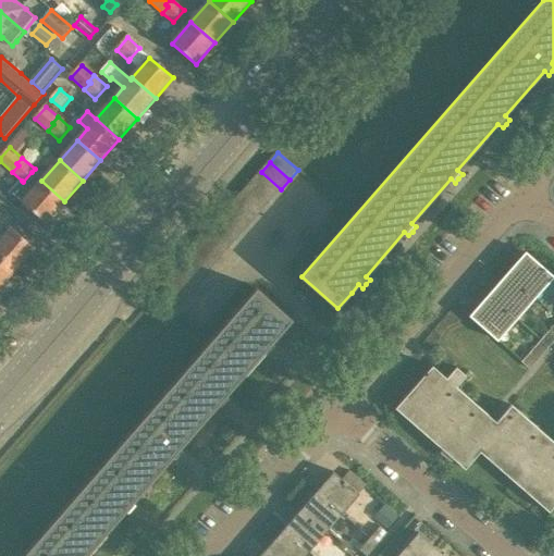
[(46,222),(64,201),(41,181),(32,172),(23,182),(22,181),(12,193),(46,222)]
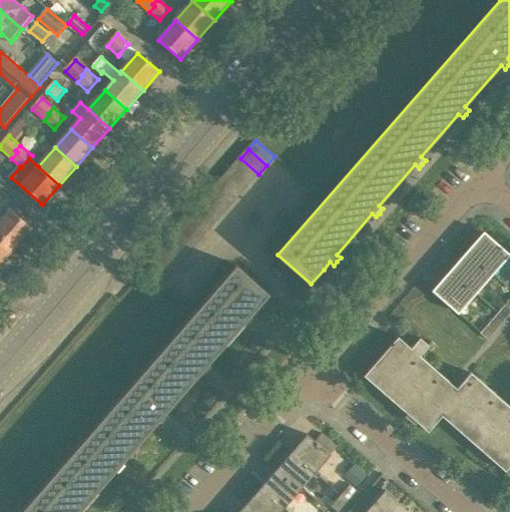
[(240,158),(232,167),(250,184),(259,174),(240,158)]
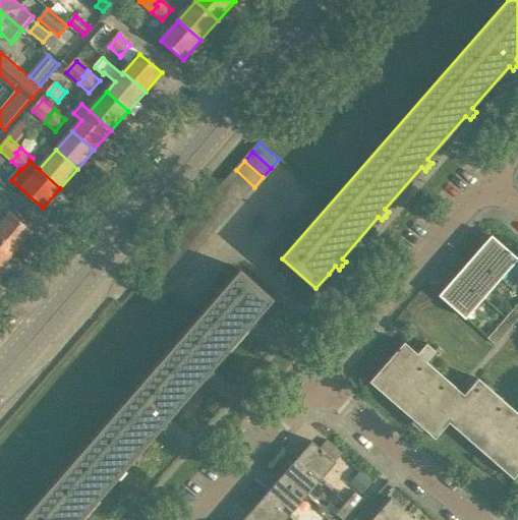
[(236,170),(228,179),(246,196),(254,187),(236,170)]
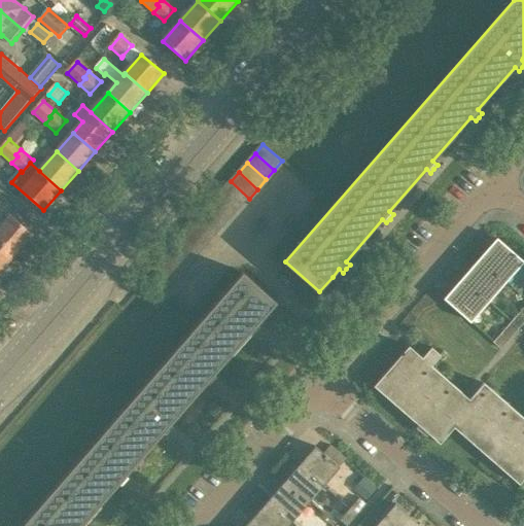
[(231,181),(222,191),(241,208),(249,199),(231,181)]
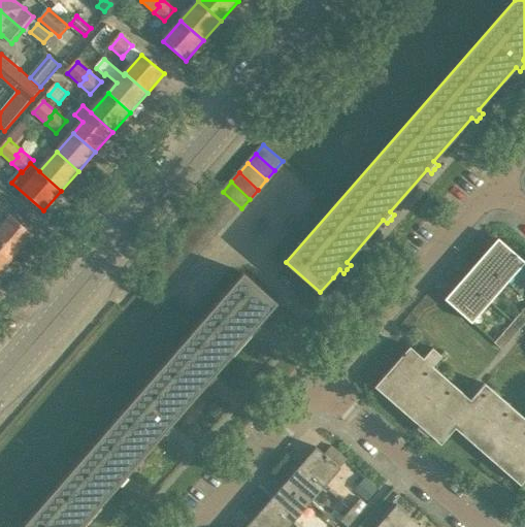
[(223,192),(215,201),(233,218),(241,208),(223,192)]
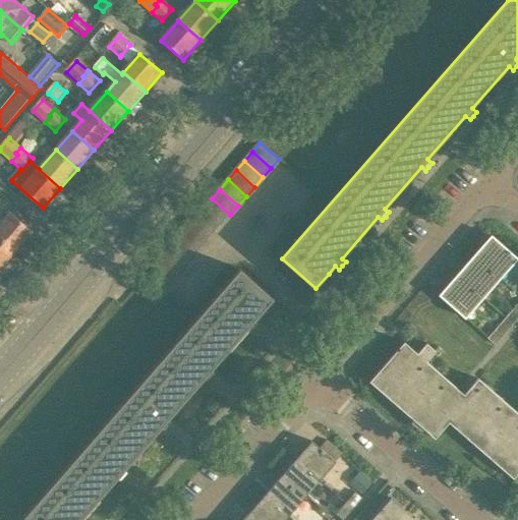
[(212,198),(204,208),(222,224),(230,215),(212,198)]
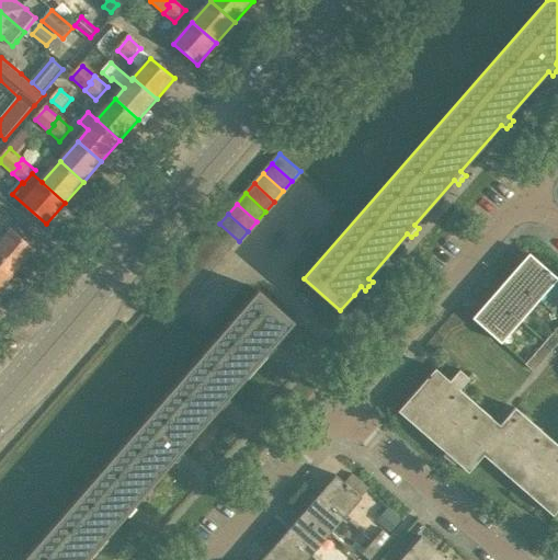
[(219,224),(211,233),(230,251),(239,241),(219,224)]
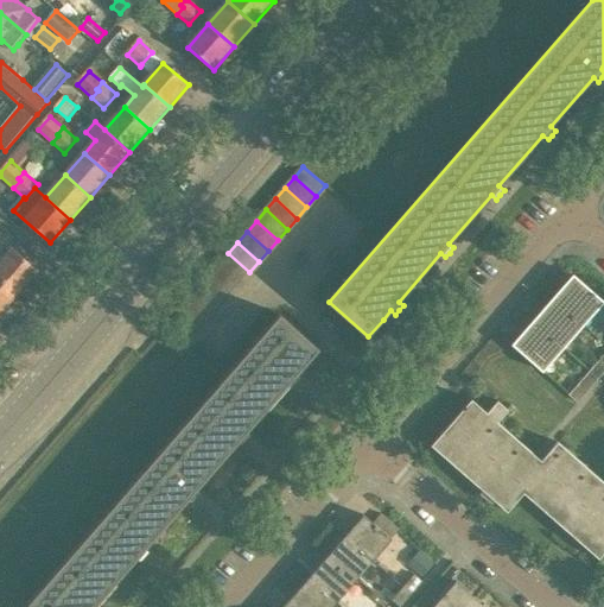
[(13,248),(0,263),(0,277),(18,293),(38,270),(13,248)]
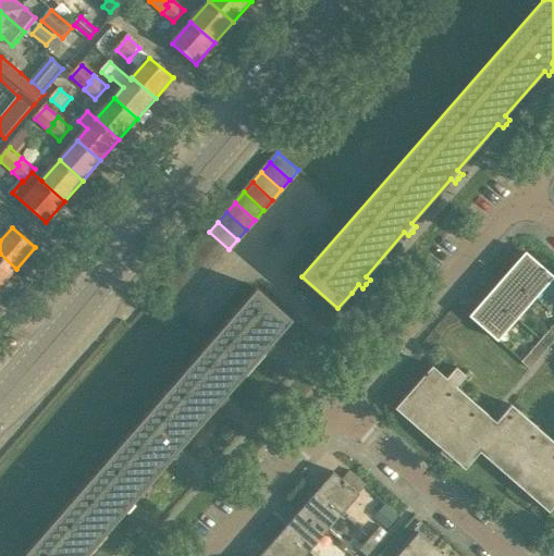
[(209,232),(200,242),(220,259),(229,249),(209,232)]
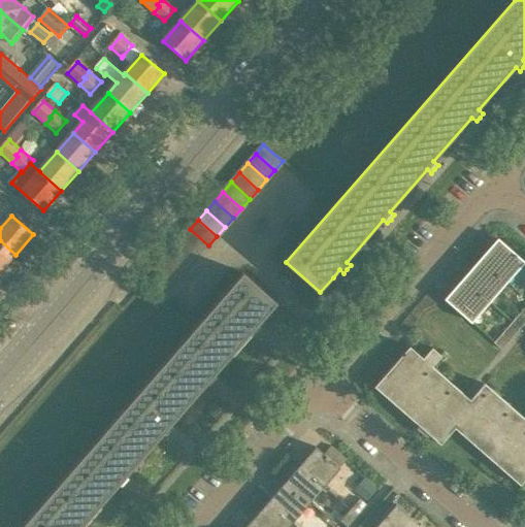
[(190,229),(182,238),(200,255),(208,245),(190,229)]
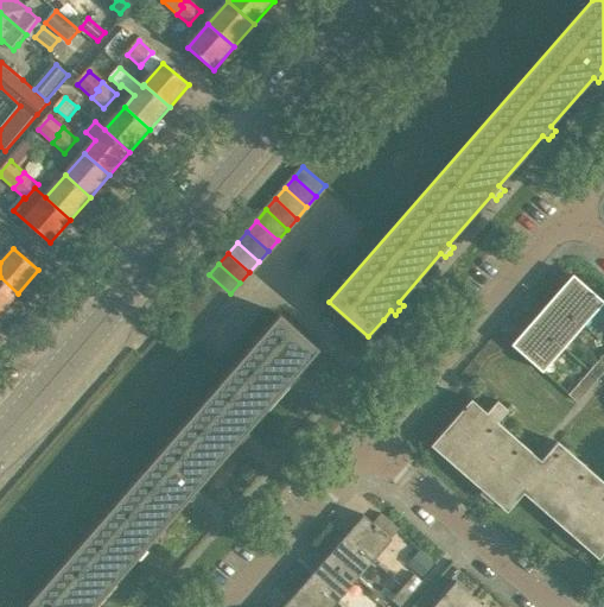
[(209,274),(199,285),(221,304),(230,293),(209,274)]
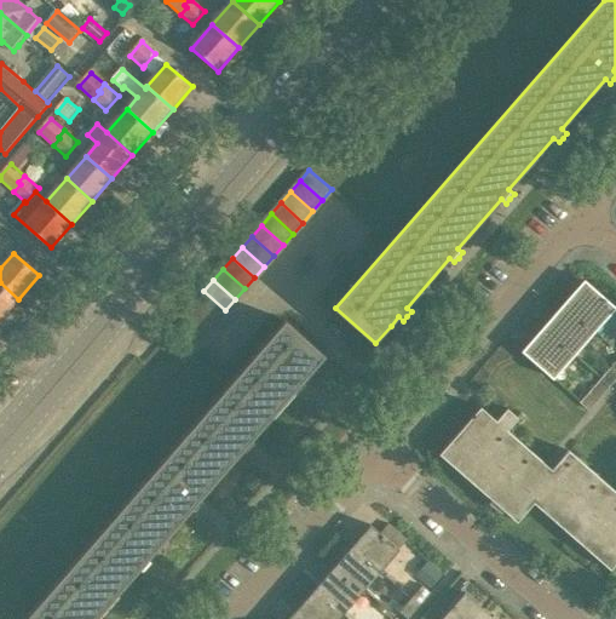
[(587,281),(565,307),(597,334),(615,314),(615,305),(587,281)]
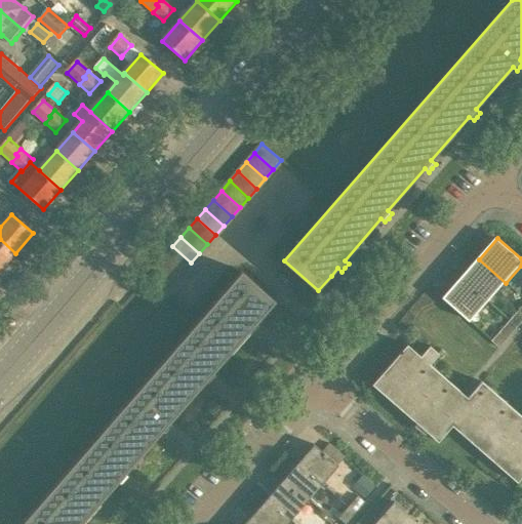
[(0,271),(15,253),(0,239),(0,271)]
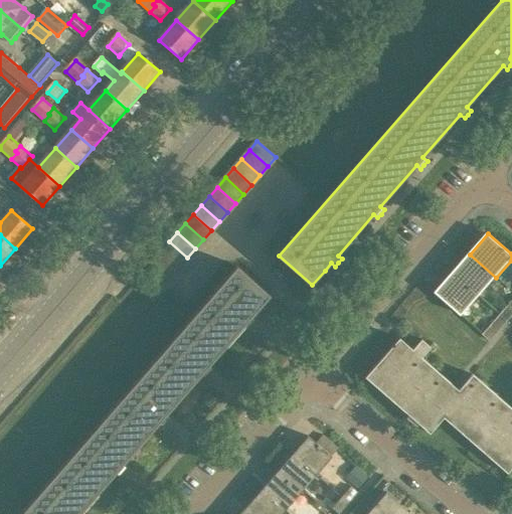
[(496,278),(470,254),(453,274),(479,297),(496,278)]
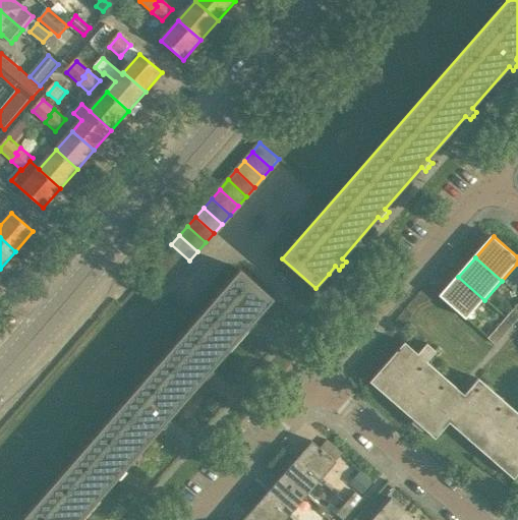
[(80,519),(122,473),(166,422),(209,373),(251,324),(274,299),(241,270),(23,519),(80,519)]
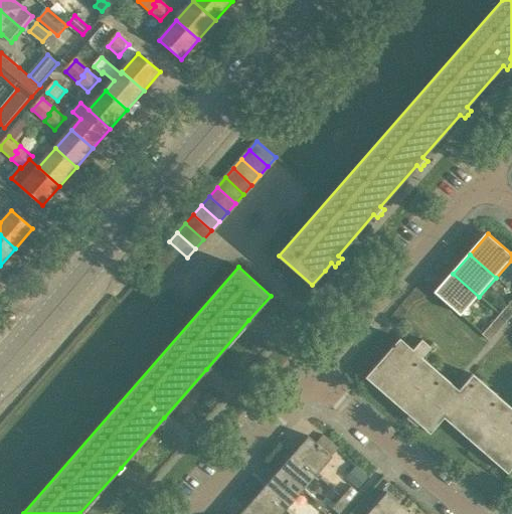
[(462,315),(479,297),(453,274),(437,293),(462,315)]
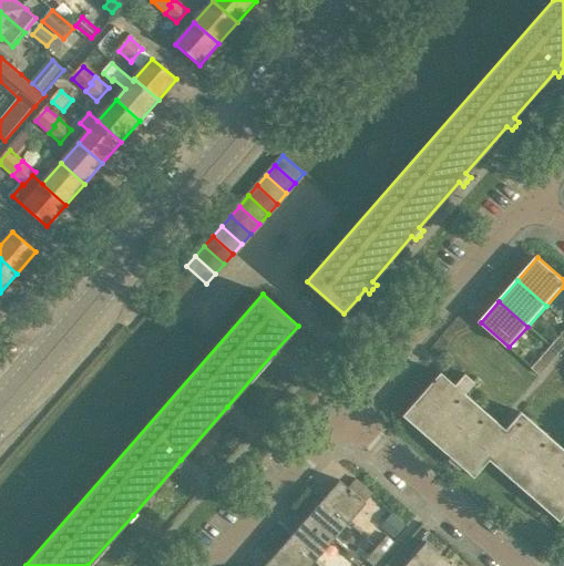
[(560,356),(563,351),(563,333),(551,348),(560,356)]
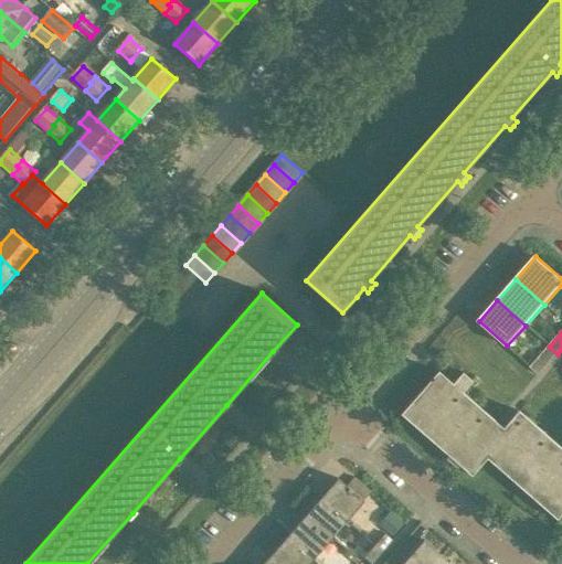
[(538,375),(558,354),(549,347),(530,369),(538,375)]
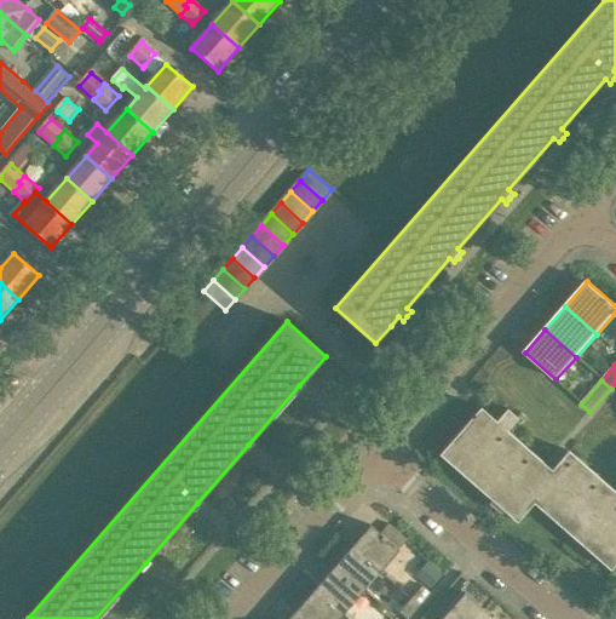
[(519,420),(508,411),(507,413),(499,420),(498,423),(507,433),(510,430),(519,420)]
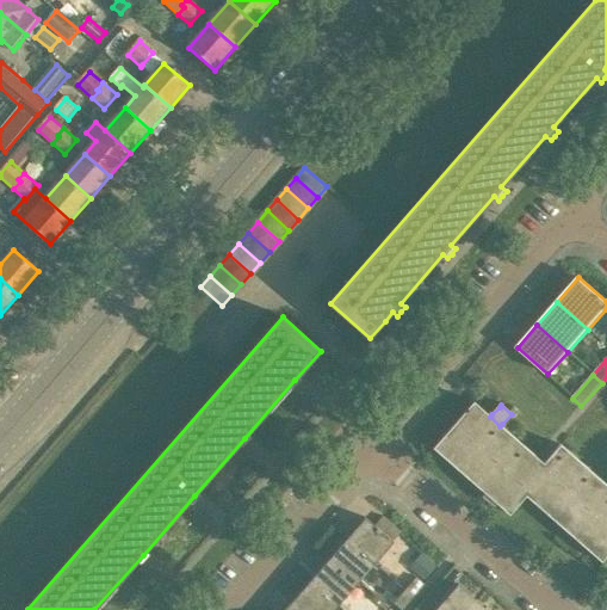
[(606,492),(564,455),(547,473),(471,407),(435,449),(512,516),(528,497),(551,517),(602,562),(606,558),(606,492)]
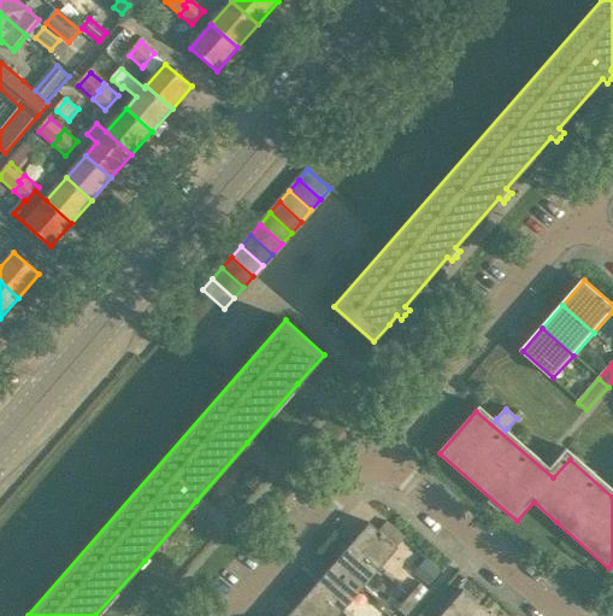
[(379,532),(399,547),(407,538),(389,522),(379,532)]
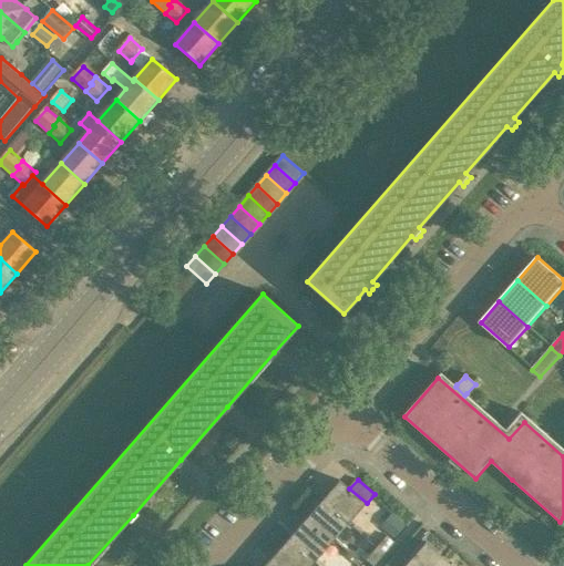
[(349,489),(341,481),(324,501),(349,524),(367,503),(349,489)]
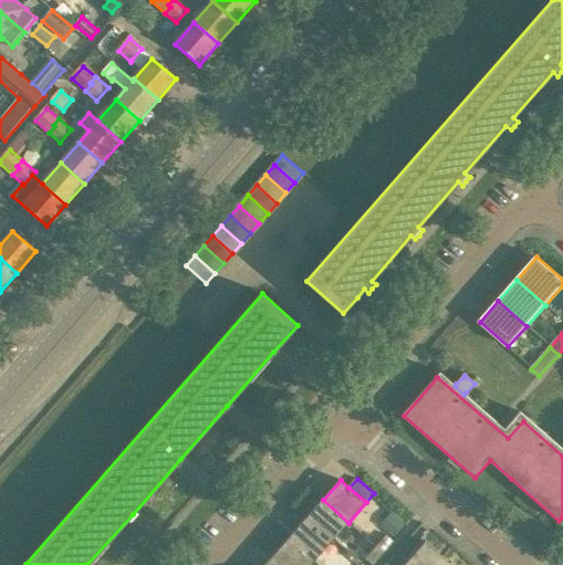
[(305,520),(331,543),(348,523),(323,500),(305,520)]
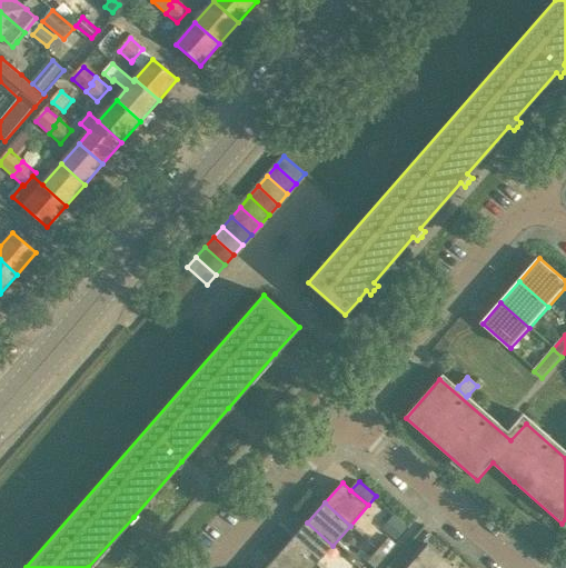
[(386,531),(397,541),(408,528),(398,518),(386,531)]
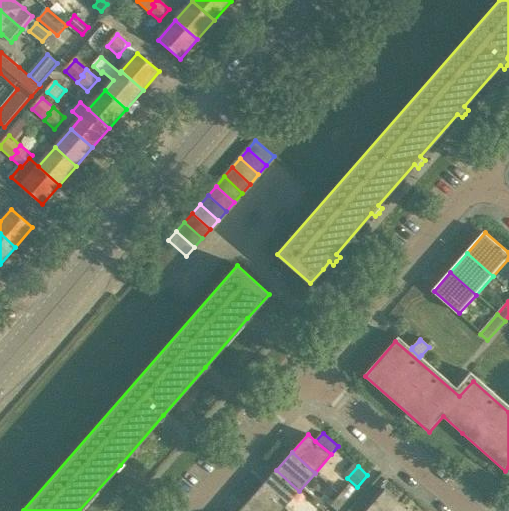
[(261,488),(284,508),(299,491),(276,470),(261,488)]
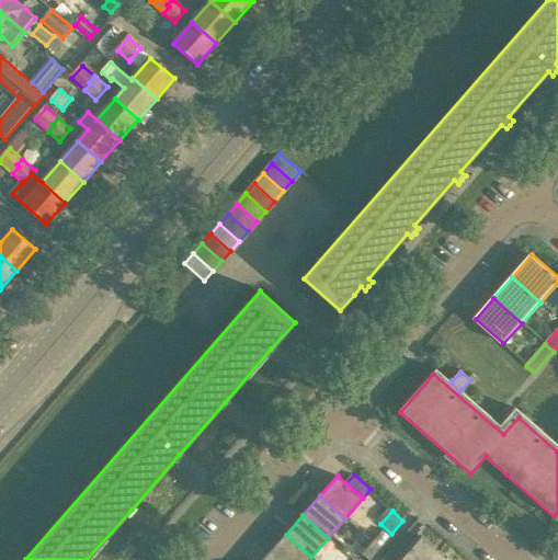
[(384,530),(373,543),(382,550),(393,538),(384,530)]
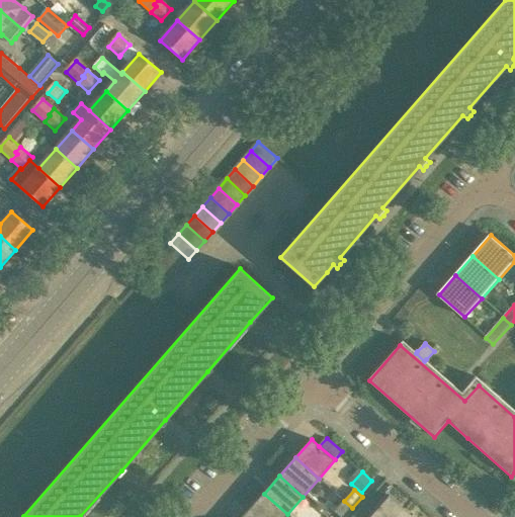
[(284,516),(287,514),(264,494),(248,512),(254,516),(284,516)]
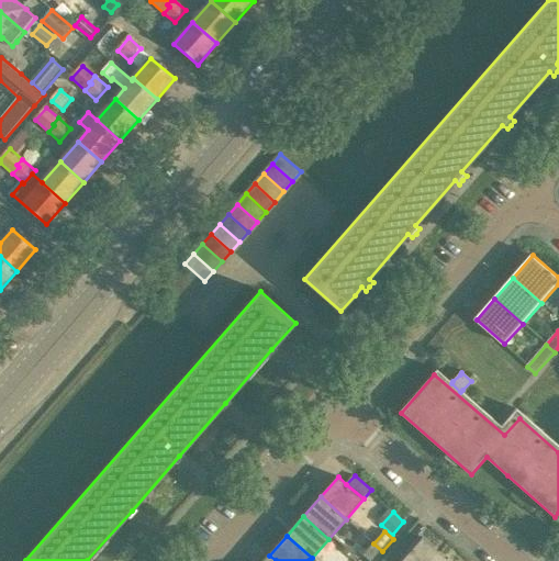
[(437,560),(444,554),(423,537),(402,560),(437,560)]
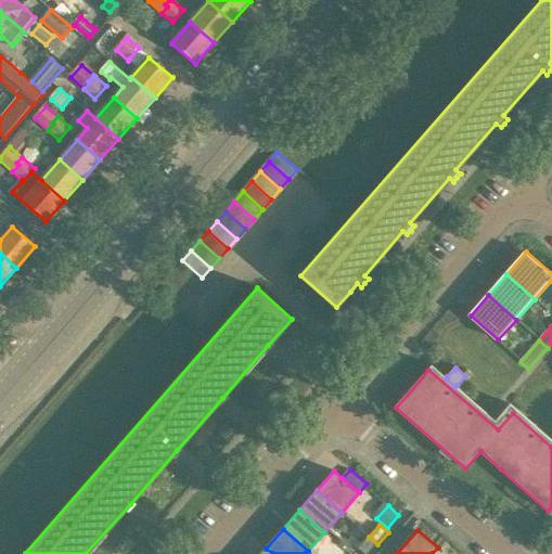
[(369,553),(377,544),(369,537),(358,549),(364,553),(369,553)]
